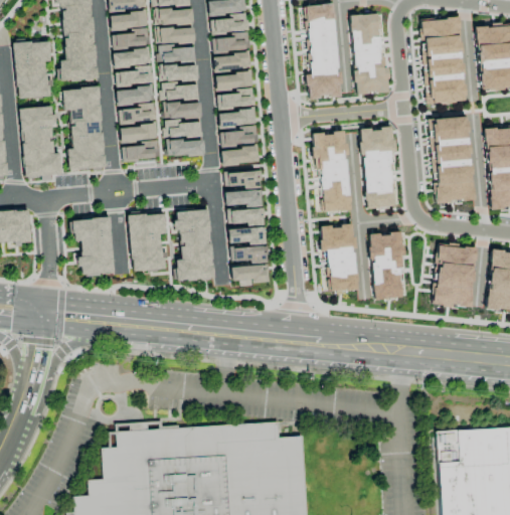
[(93,0),(55,0),(56,7),(62,6),(65,60),(58,60),(59,81),(98,79),(93,0)]
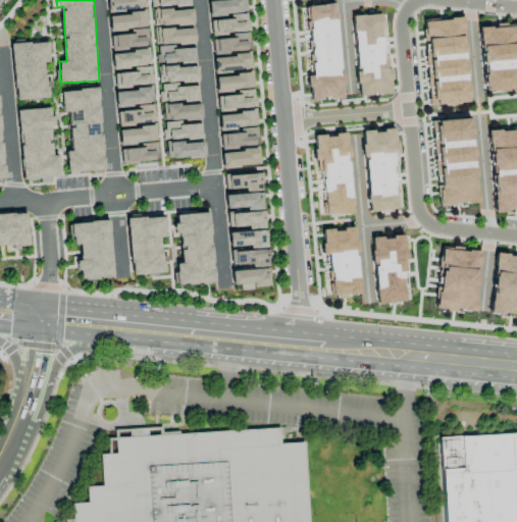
[(109,0),(110,10),(148,9),(148,0),(109,0)]
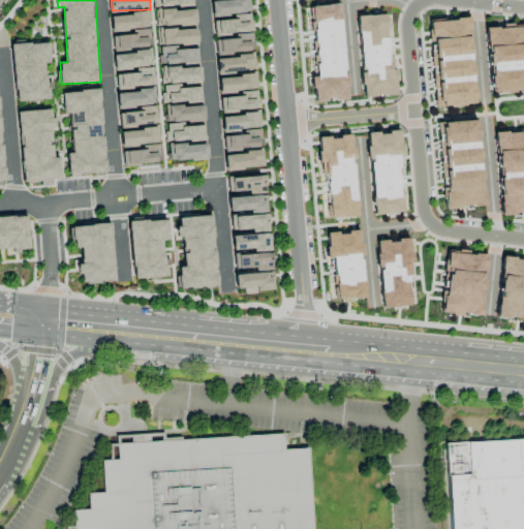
[(199,24),(198,7),(196,7),(195,0),(157,0),(159,27),(199,24)]
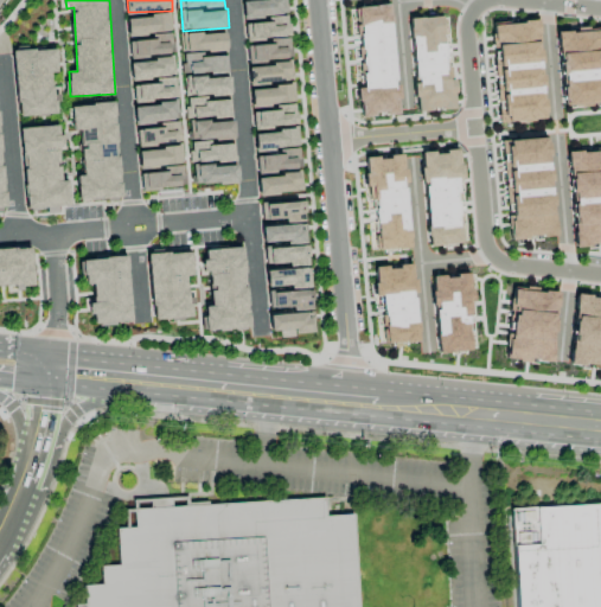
[(291,13),(288,0),(250,0),(245,1),(248,19),(291,13)]
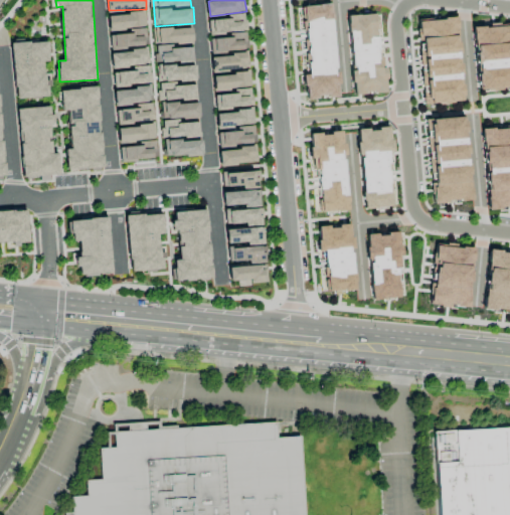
[(509,0),(498,0),(486,0),(486,12),(509,13),(509,0)]
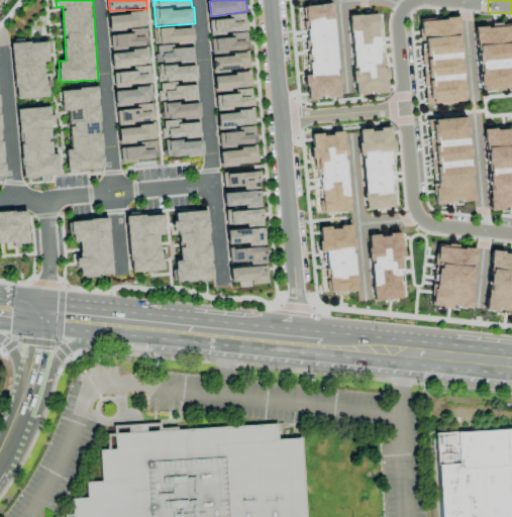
[(334,4),(307,6),(313,75),(308,75),(310,100),(344,96),(341,73),(334,4)]
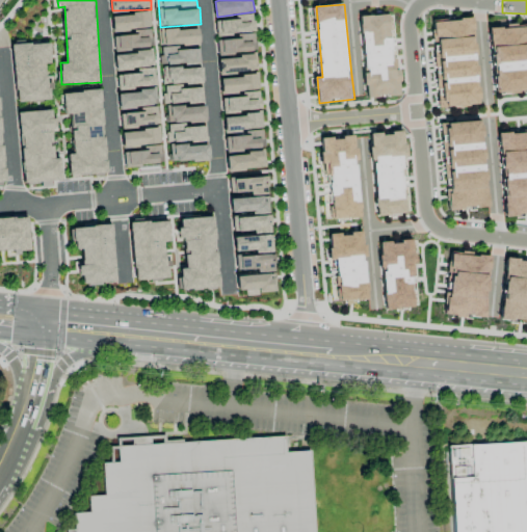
[(114,31),(154,28),(153,12),(113,15),(114,31)]
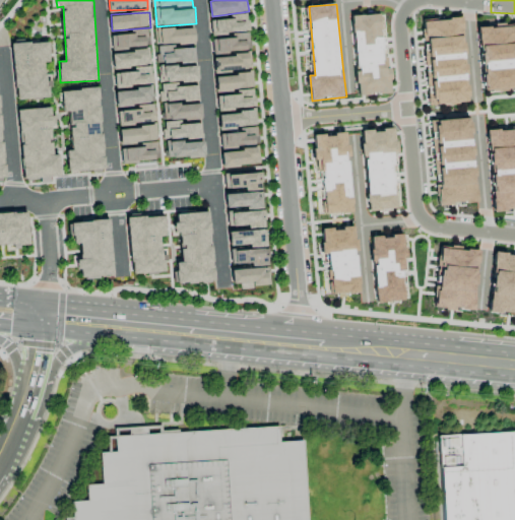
[(213,20),(213,33),(251,31),(251,13),(232,14),(232,19),(213,20)]
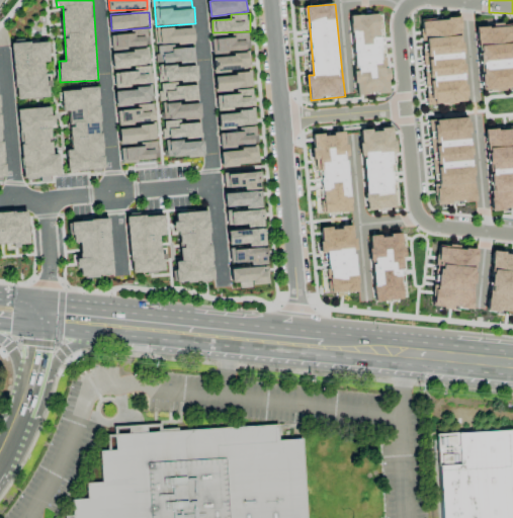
[(354,15),(357,95),(392,93),(390,57),(383,57),(381,14),(354,15)]
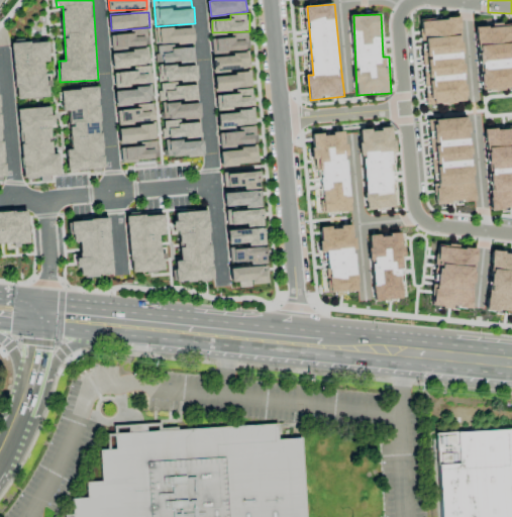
[(421,21),(446,19),(445,17),(457,15),(466,100),(428,104),(426,80),(429,79),(429,77),(426,78),(424,60),(428,59),(427,57),(424,57),(421,21)]
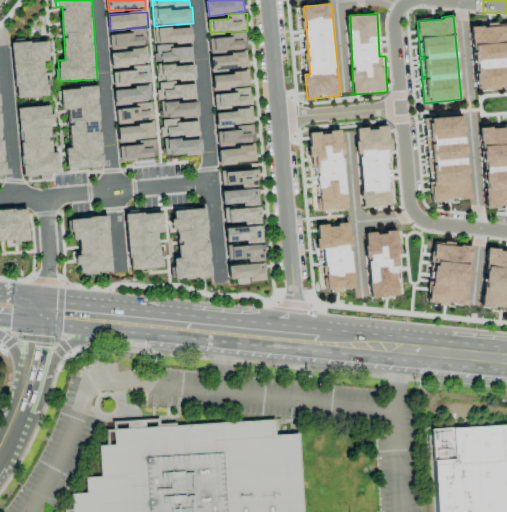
[(473,27),(479,90),(506,87),(506,23),(473,27)]
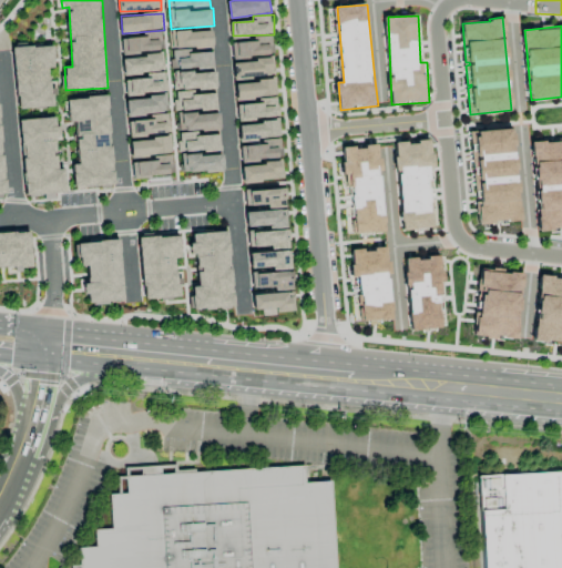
[(215,47),(214,29),(172,30),(173,49),(215,47)]
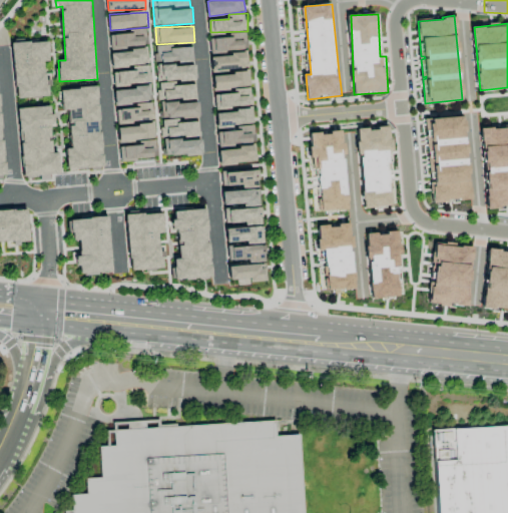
[(113,53),(114,67),(151,64),(148,27),(130,29),(131,33),(112,35),(113,49),(132,48),(132,51),(113,53)]
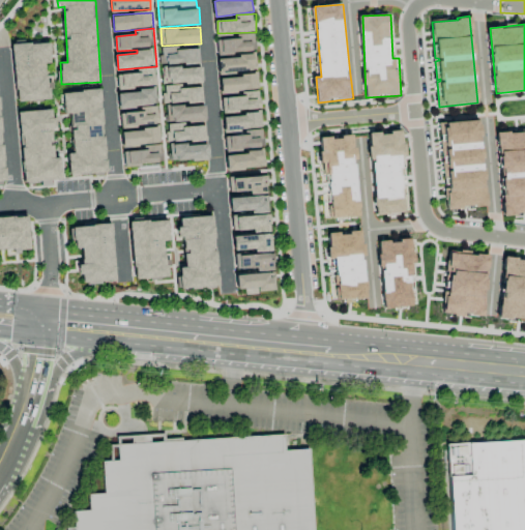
[(220,54),(258,52),(258,33),(237,34),(237,38),(220,39),(220,54)]
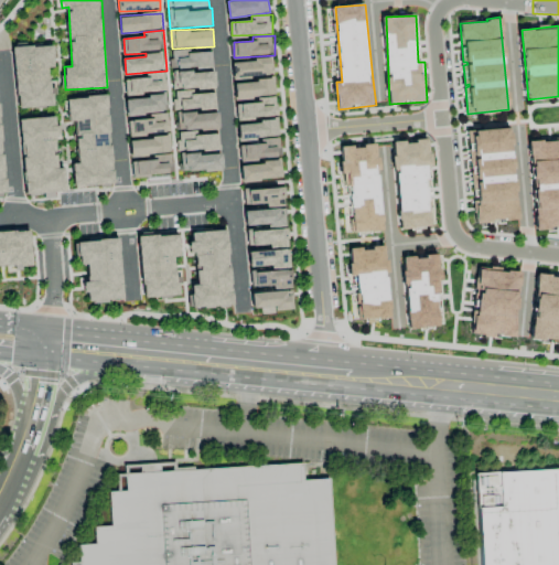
[(55,45),(15,48),(19,109),(54,107),(52,67),(56,66),(55,45)]
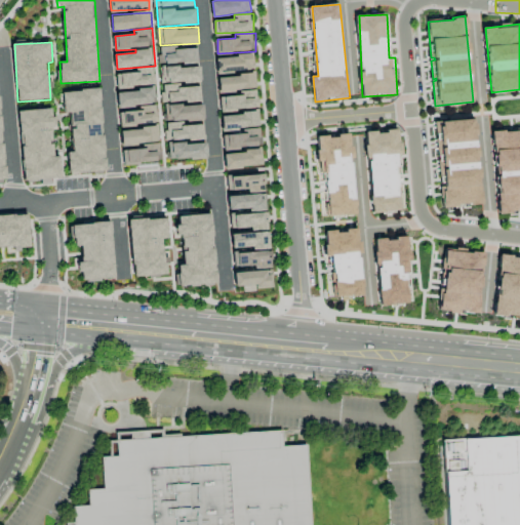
[(164,103),(203,102),(203,86),(183,86),(183,82),(202,82),(202,65),(200,65),(199,46),(161,47),(162,65),(163,65),(164,103)]
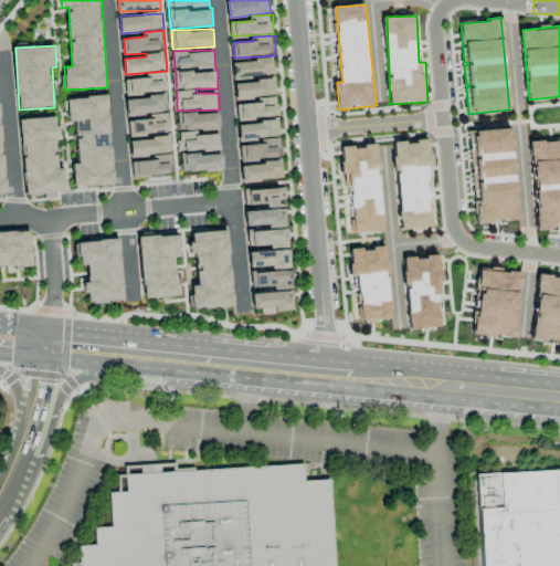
[(235,77),(276,76),(276,60),(234,61),(235,77)]
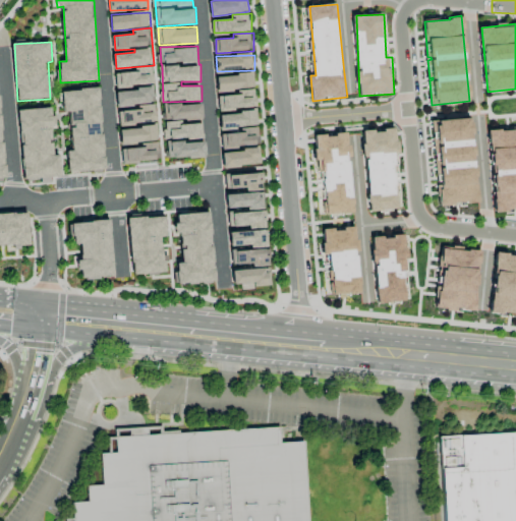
[(156,103),(154,82),(155,82),(153,65),(136,67),(136,71),(116,73),(118,90),(117,90),(119,106),(156,103)]
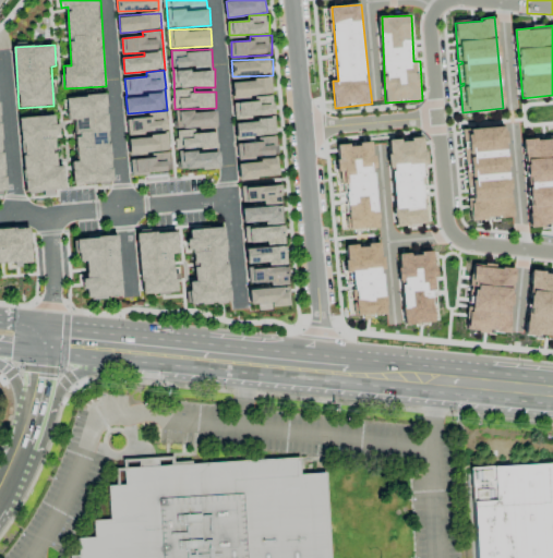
[(235,96),(275,95),(274,79),(233,81),(235,96)]
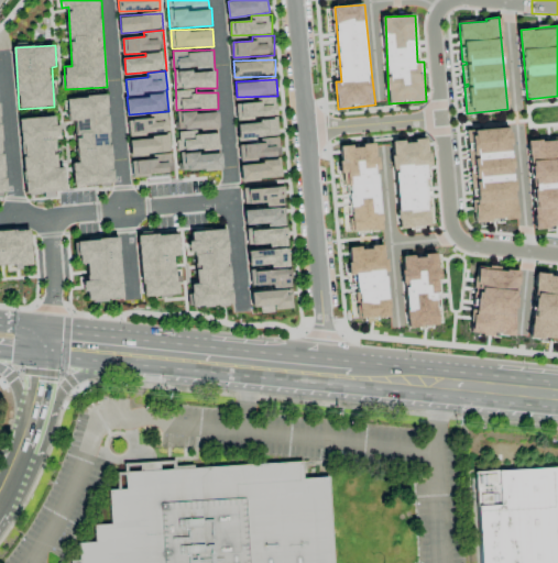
[(68,98),(70,121),(77,121),(79,163),(75,163),(76,187),(116,185),(109,95),(68,98)]
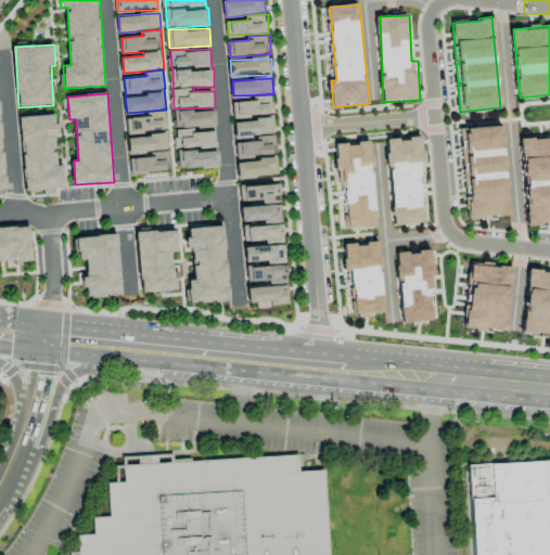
[(234,102),(235,117),(275,115),(273,94),(250,95),(250,101),(234,102)]
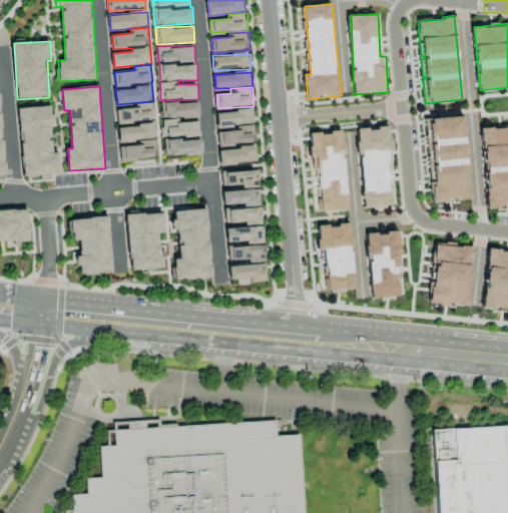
[(200,101),(163,102),(164,118),(200,116),(200,101)]
